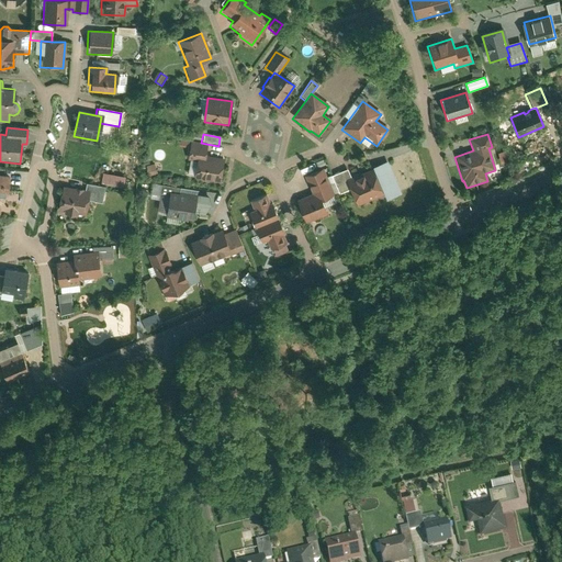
[(193,178),(218,182),(223,159),(204,156),(206,144),(201,143),(189,141),(187,148),(186,158),(197,160),(193,178)]
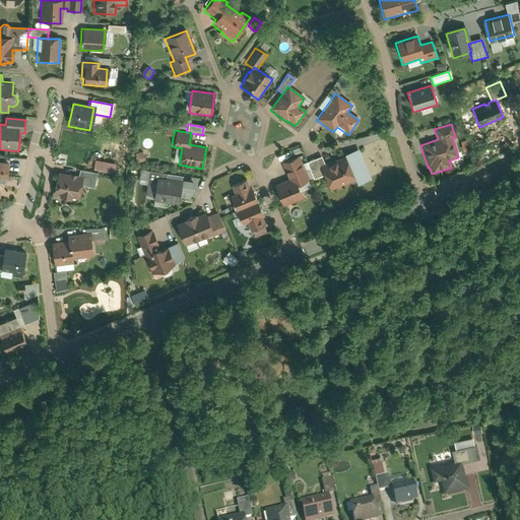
[(360,152),(344,158),(354,181),(358,187),(372,181),(360,152)]
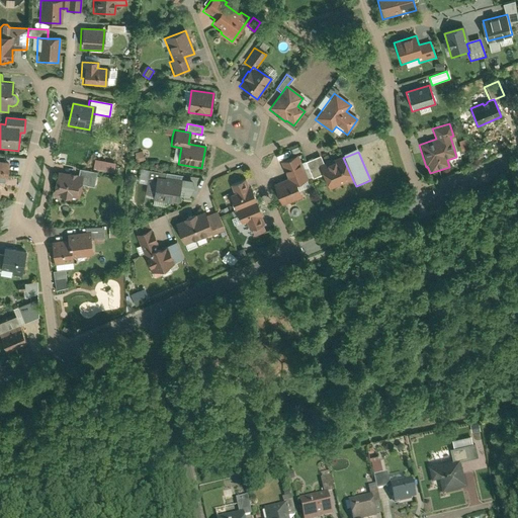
[(286,179),(272,185),(281,206),(303,198),(296,184),(309,180),(298,155),(279,162),(286,179)]
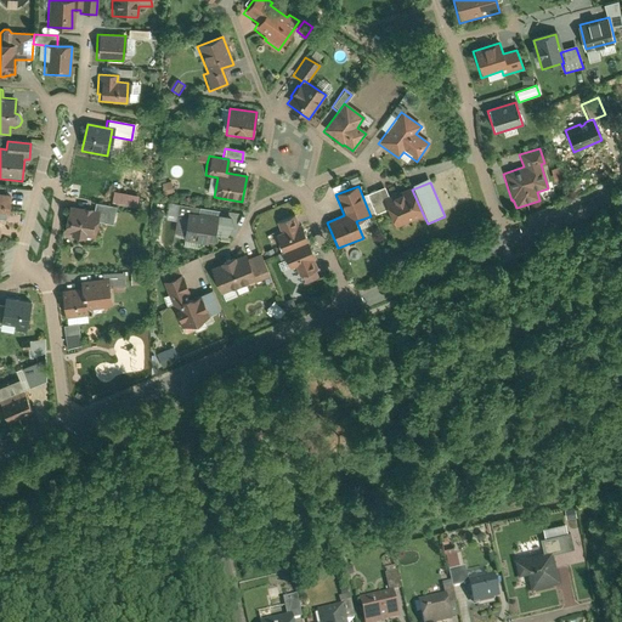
[(374,216),(388,210),(383,199),(388,197),(384,187),(366,196),(374,216)]
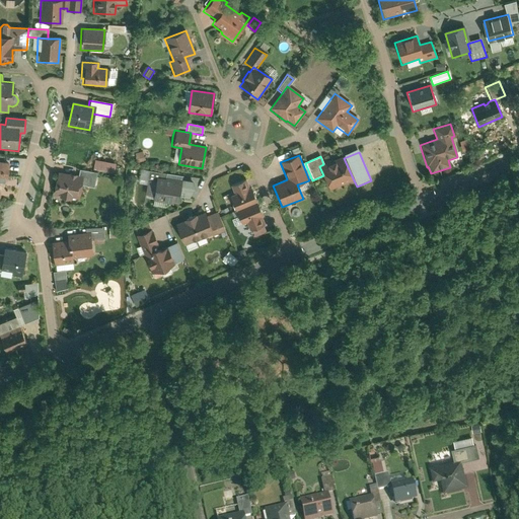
[(323,164),(319,166),(323,175),(330,191),(354,180),(344,158),(343,156),(323,164)]
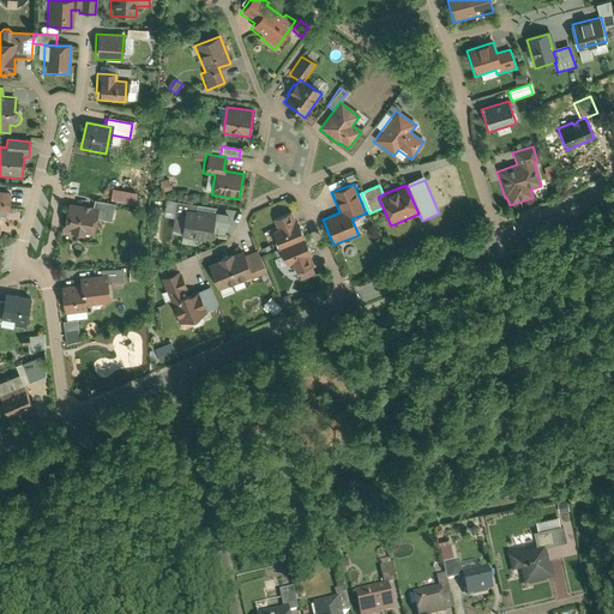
[(134,203),(136,191),(110,188),(109,199),(134,203)]
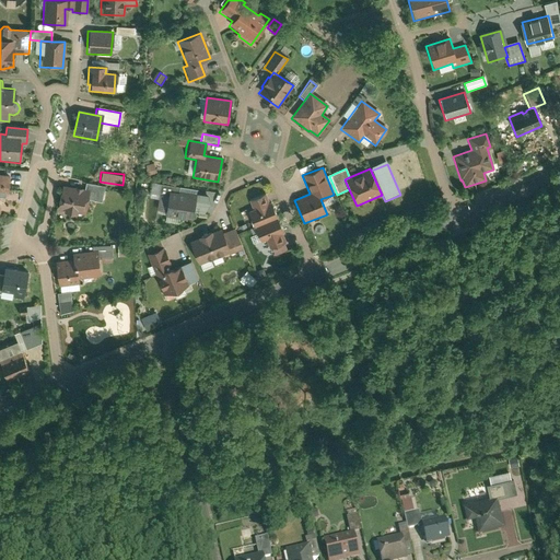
[(0,176),(0,199),(4,200),(6,196),(9,196),(10,177),(0,176)]
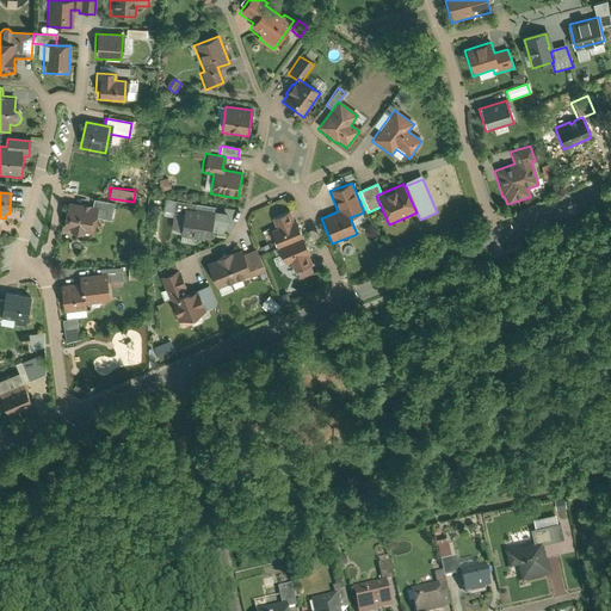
[(93,201),(92,208),(97,209),(96,218),(112,222),(115,204),(93,201)]
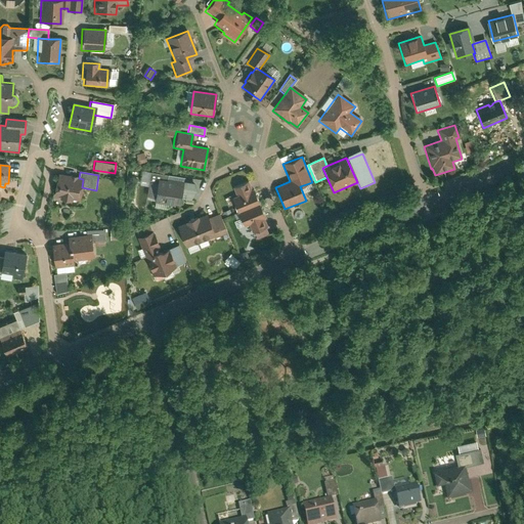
[(69,177),(58,175),(54,198),(58,198),(57,200),(72,203),(73,201),(79,202),(82,187),(83,179),(79,178),(77,178),(78,177),(70,175),(69,177)]
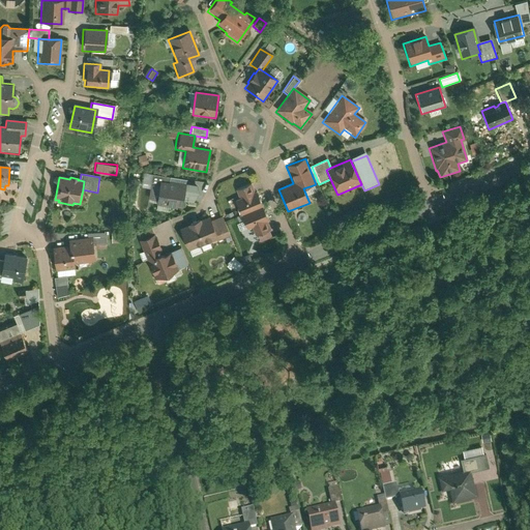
[(156,205),(180,208),(181,201),(194,203),(196,184),(184,182),(184,184),(159,180),(159,185),(150,184),(148,199),(156,201),(156,205)]
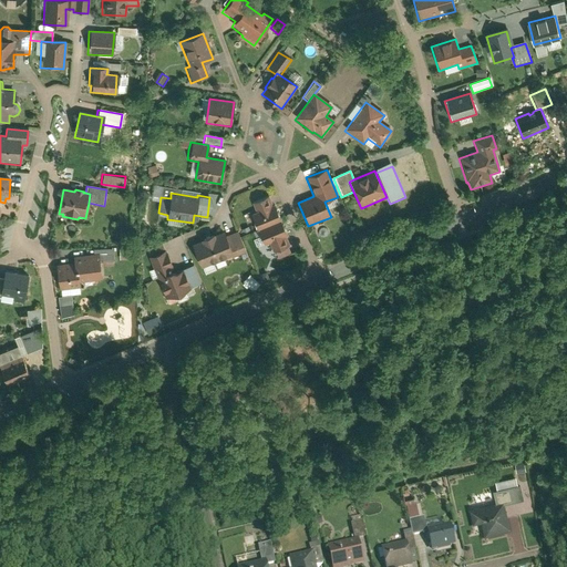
[(287,236),(275,205),(272,206),(268,196),(251,204),(255,213),(250,215),(264,246),(268,244),(272,254),(287,248),(284,237),(287,236)]
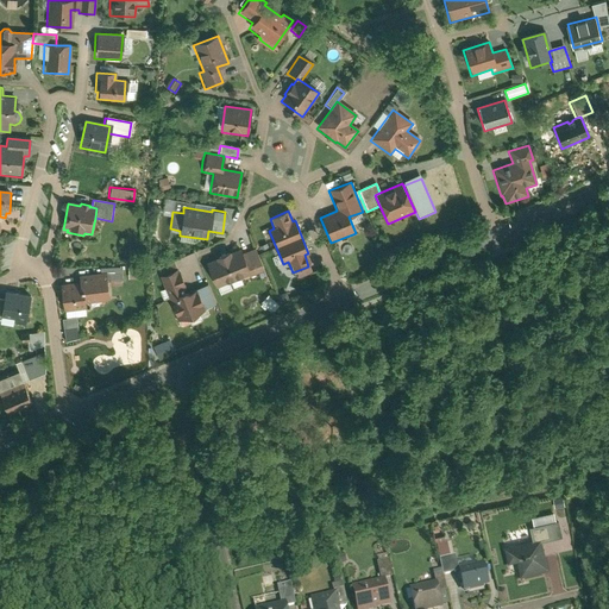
[(132,248),(121,243),(117,252),(127,257),(132,248)]
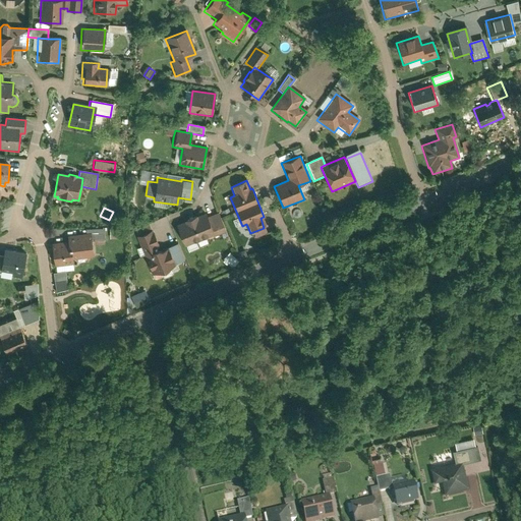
[(184,222),(176,226),(184,246),(207,237),(209,240),(226,233),(218,213),(207,217),(206,213),(196,217),(196,216),(183,221),(184,222)]
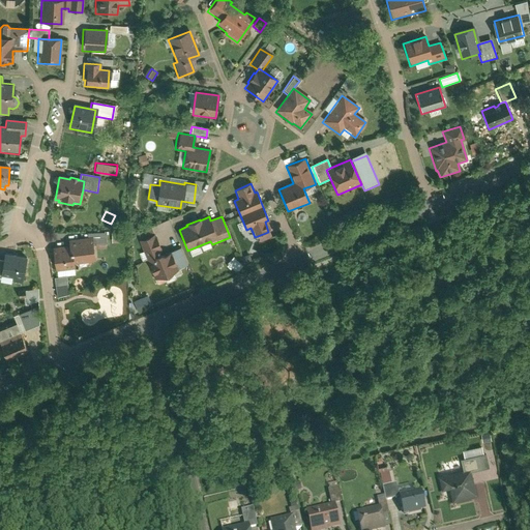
[(138,240),(137,241),(154,282),(172,274),(171,273),(187,266),(179,246),(170,251),(160,247),(154,234),(153,234),(151,229),(136,235),(138,240)]
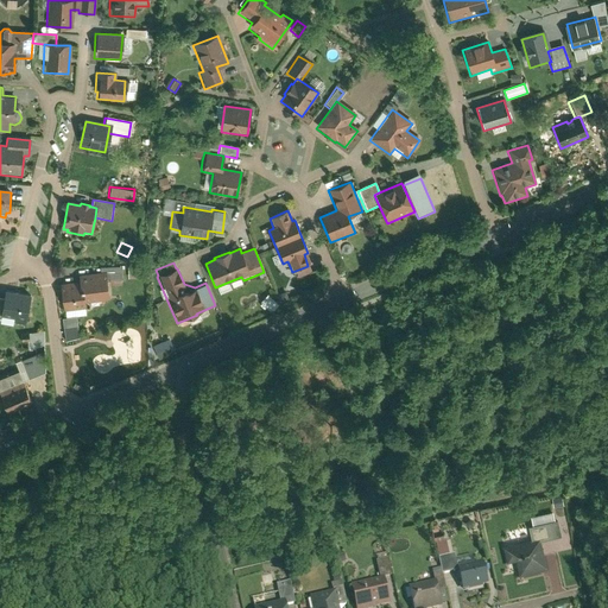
[(119,267),(100,268),(100,274),(106,273),(107,280),(119,279),(119,267)]
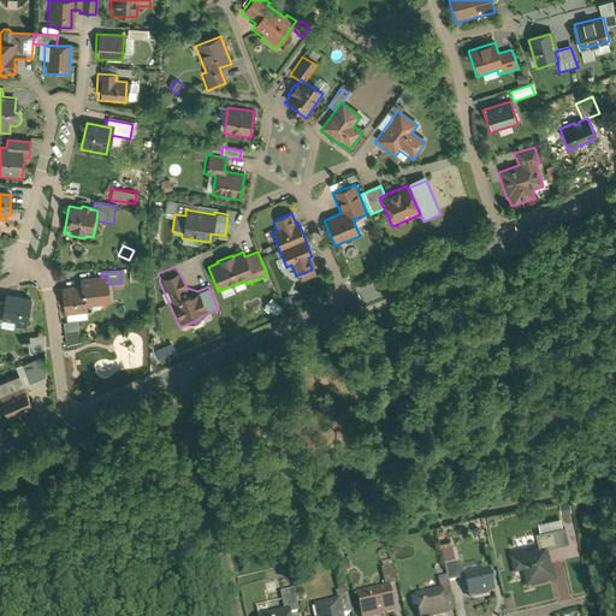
[(128,272),(129,284),(141,284),(141,271),(128,272)]
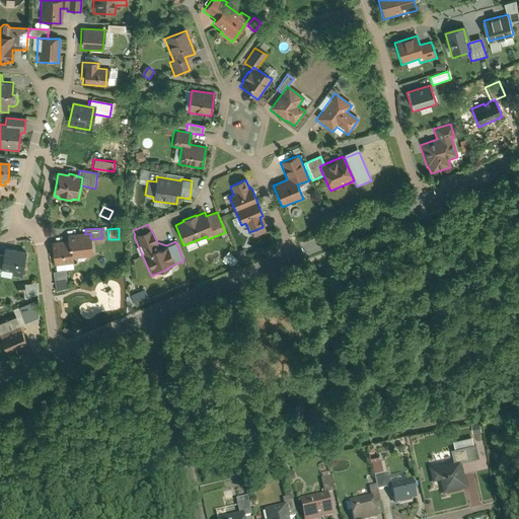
[(51,243),(54,267),(72,265),(72,258),(92,256),(91,239),(90,233),(85,234),(67,236),(68,241),(51,243)]
